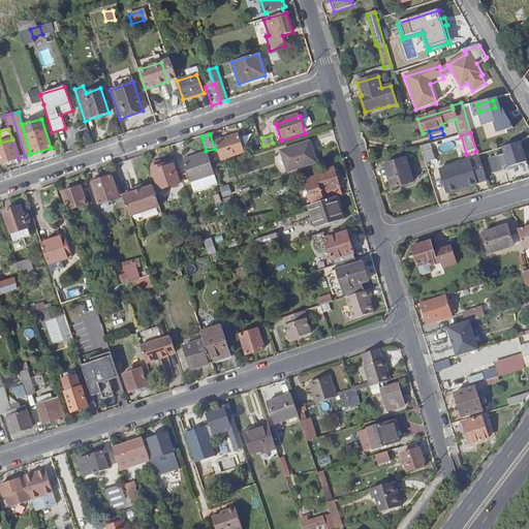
[(239,136),(215,144),(220,160),(244,153),(239,136)]
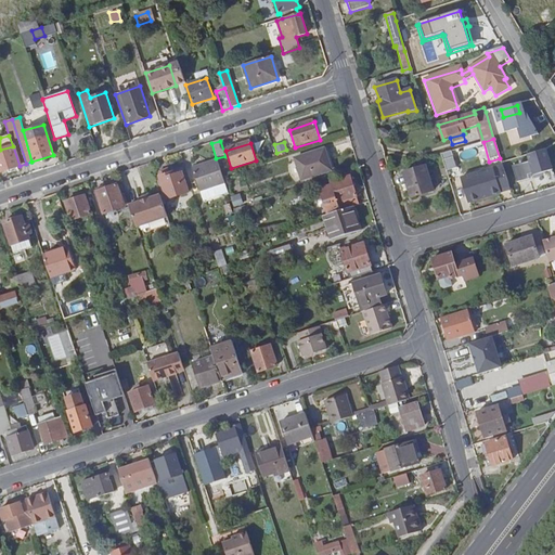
[(0,150),(0,171),(7,170),(11,169),(20,166),(13,146),(0,150)]
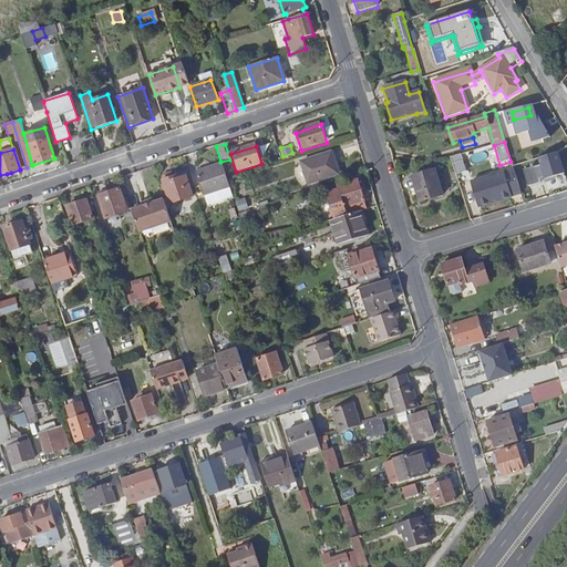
[(330,153),(301,162),(308,183),(337,174),(330,153)]
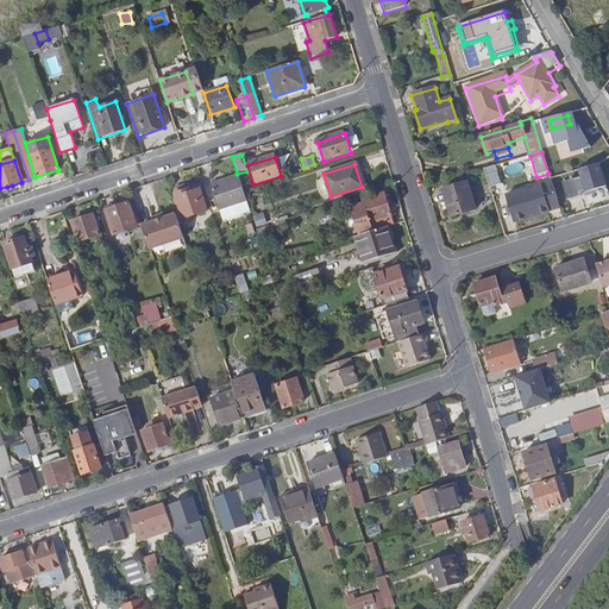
[(491,195),(493,199),(502,196),(494,167),(483,170),(491,195)]
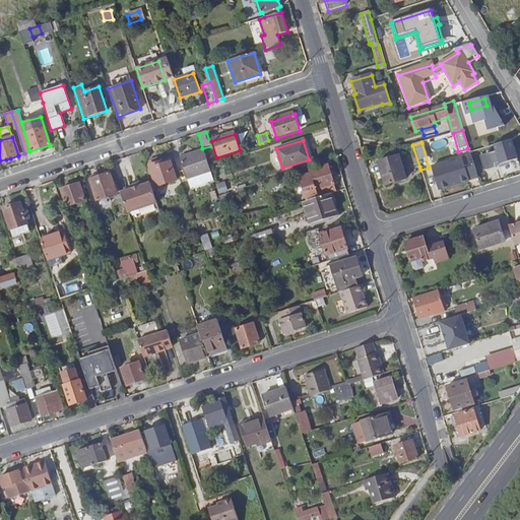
[(499,166),(517,160),(511,142),(494,146),(496,154),(494,155),(495,159),(497,158),(499,166)]
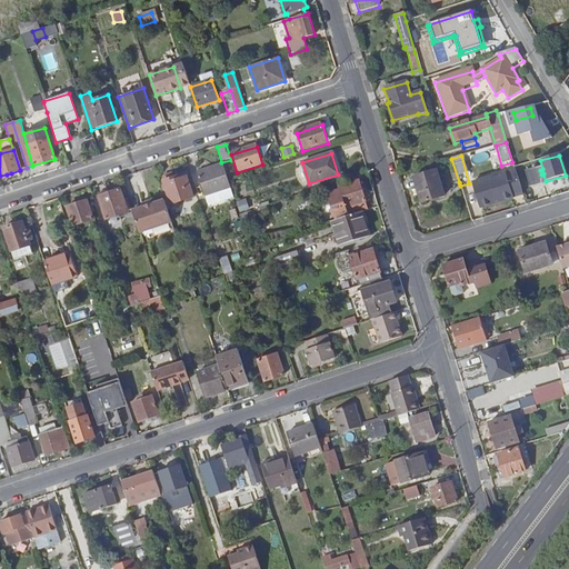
[(451,159),(447,160),(453,183),(459,182),(451,159)]
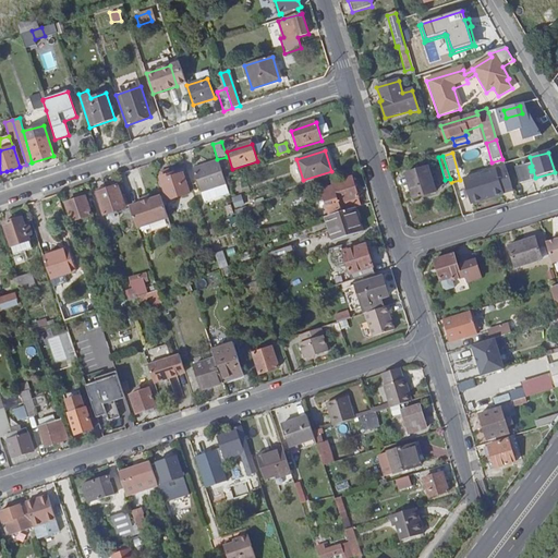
[(223,178),(218,162),(195,170),(202,192),(226,184),(223,178)]
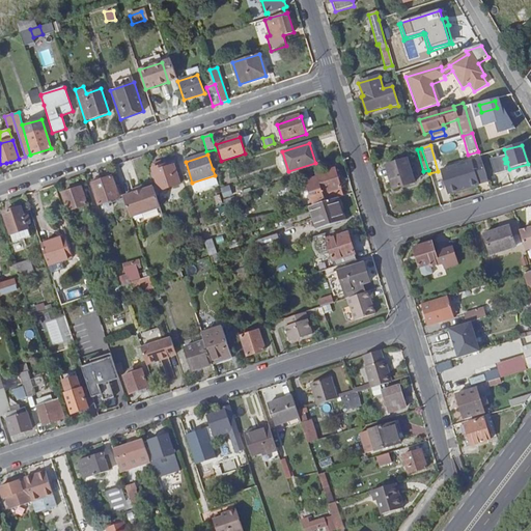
[(407,160),(386,165),(393,190),(414,183),(407,160)]
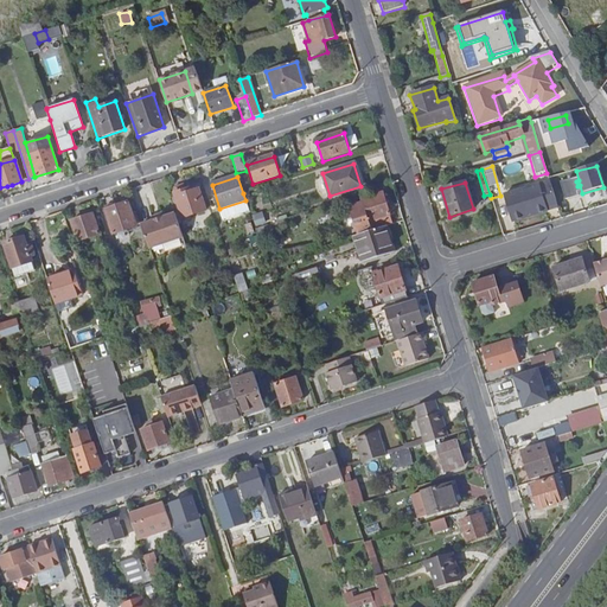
[(176,196),(184,221),(206,213),(199,191),(189,195),(185,186),(176,190),(178,195),(176,196)]
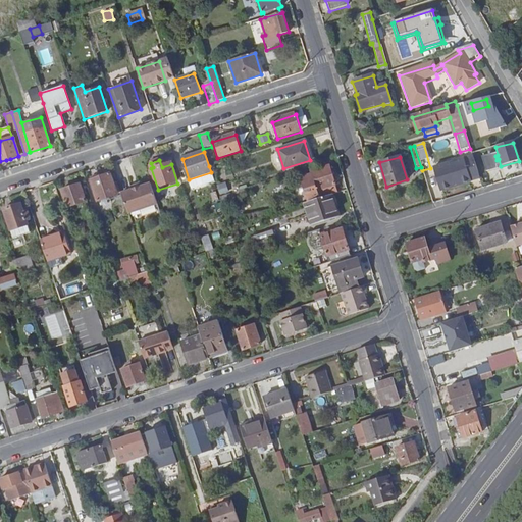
[(439,191),(469,183),(464,165),(454,168),(452,162),(433,167),(439,191)]
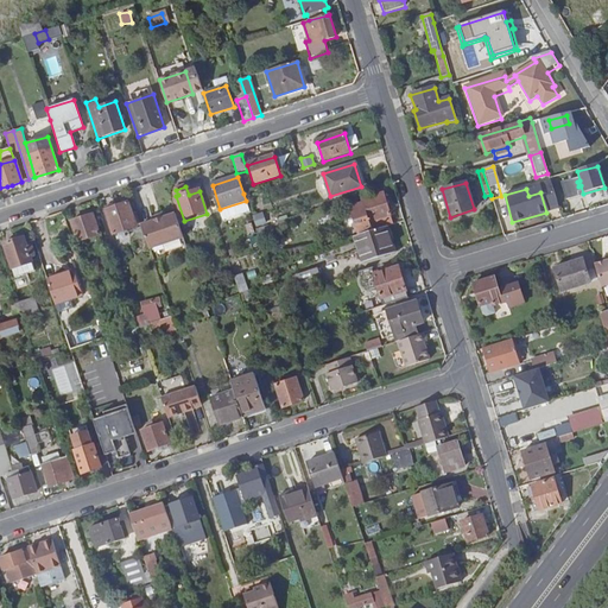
[(393,225),(384,195),(363,202),(363,203),(353,207),(358,222),(354,223),(358,235),(369,232),(393,225)]
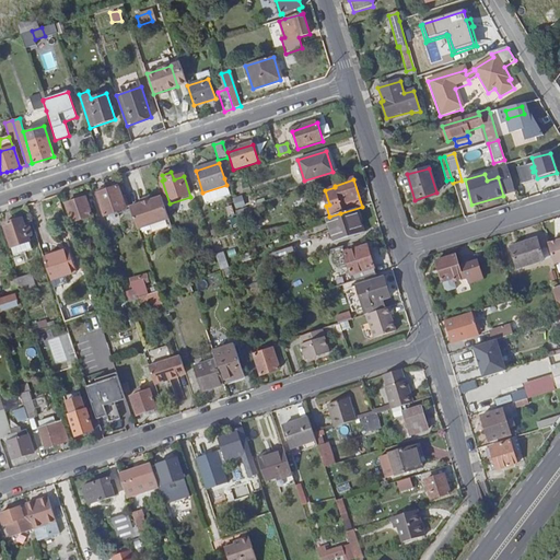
[(118,188),(97,195),(105,218),(126,211),(118,188)]
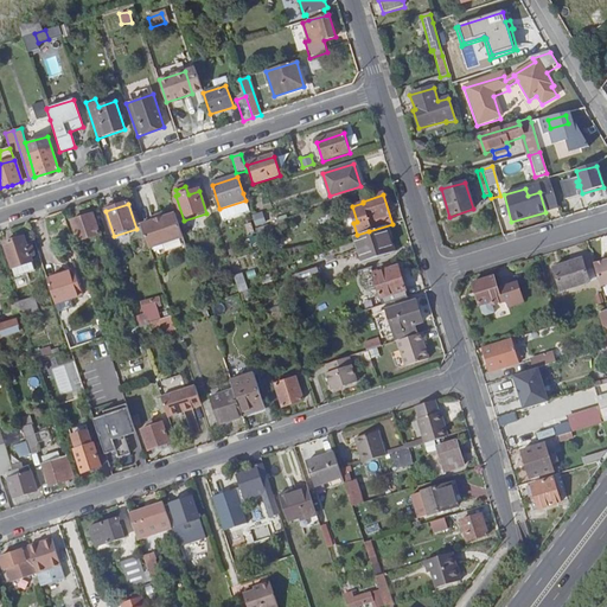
[(262,211),(251,215),(256,225),(266,222),(262,211)]
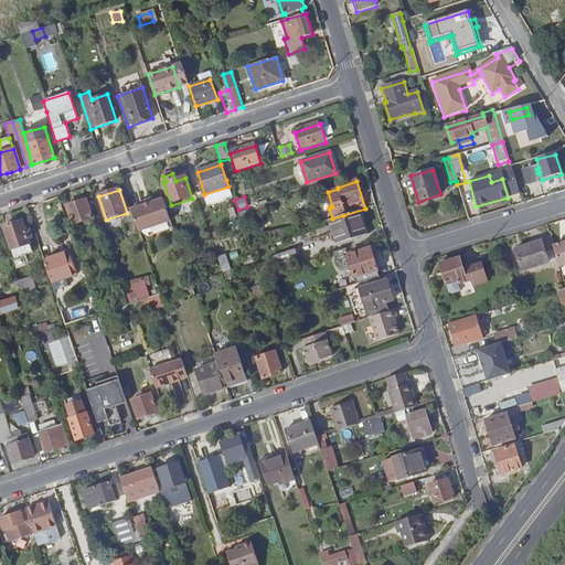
[(142,206),(131,210),(139,233),(144,231),(147,241),(174,232),(163,200),(151,203),(142,206)]
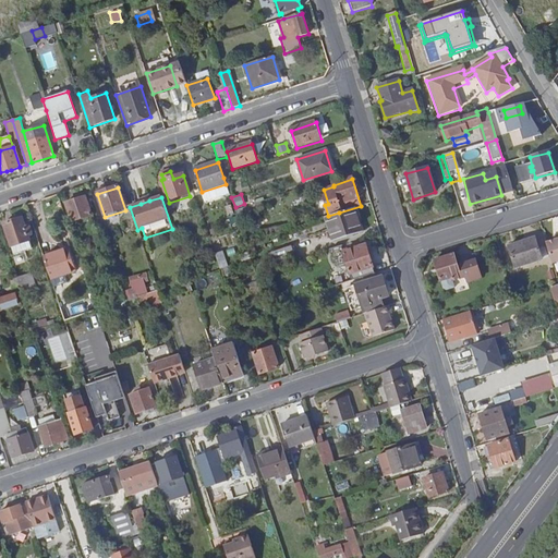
[(85,198),(65,205),(72,225),(92,217),(85,198)]
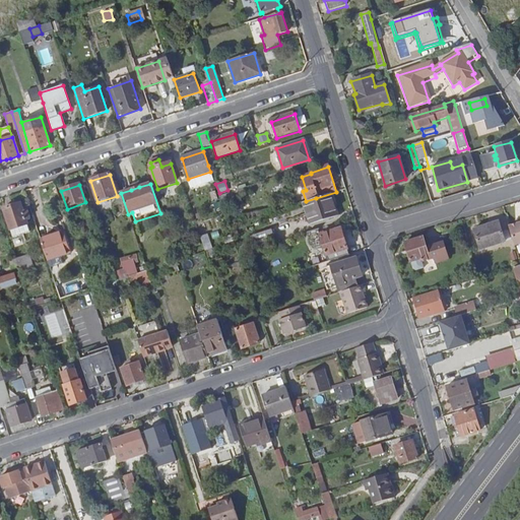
[(337,216),(330,195),(303,204),(311,225),(337,216)]
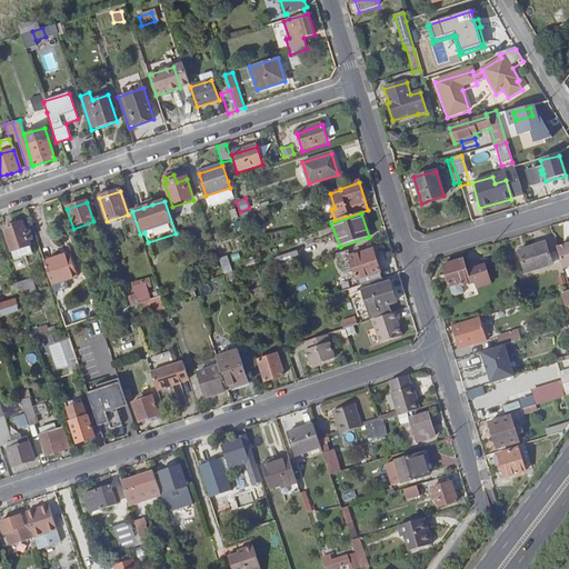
[(11,253),(30,247),(28,241),(32,240),(30,231),(26,233),(22,225),(3,231),(11,253)]
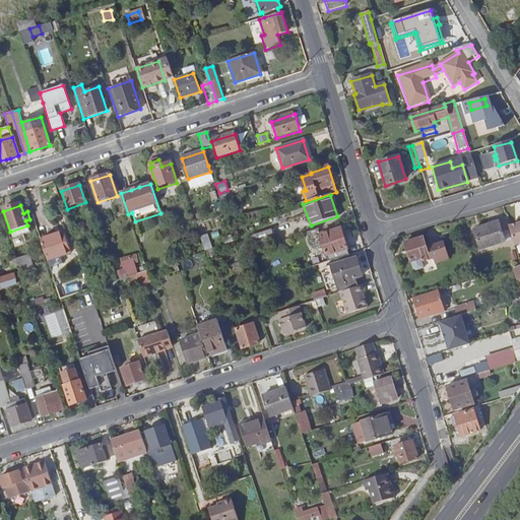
[(519,223),(517,225),(510,226),(515,246),(519,244),(519,218),(519,219),(519,223)]
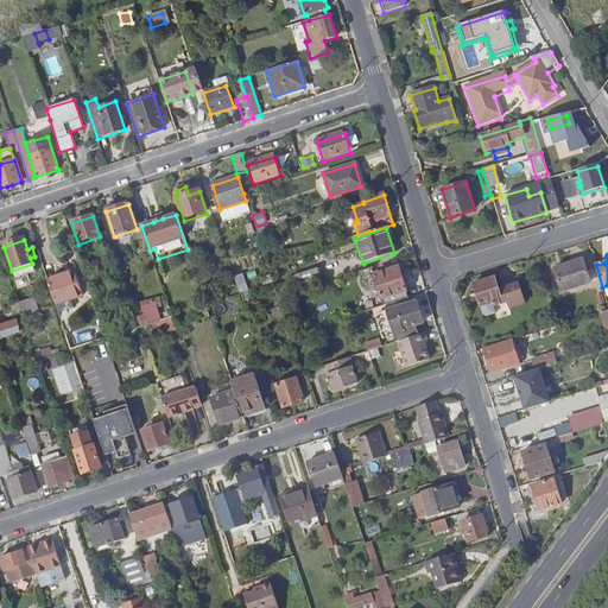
[(583,261),(555,270),(562,293),(590,284),(583,261)]
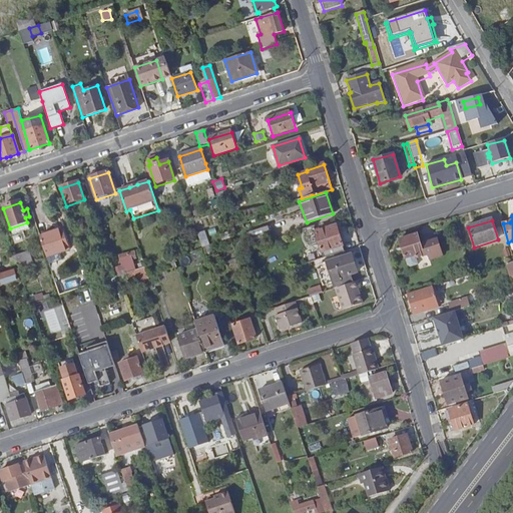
[(31,232),(27,222),(10,228),(13,238),(31,232)]
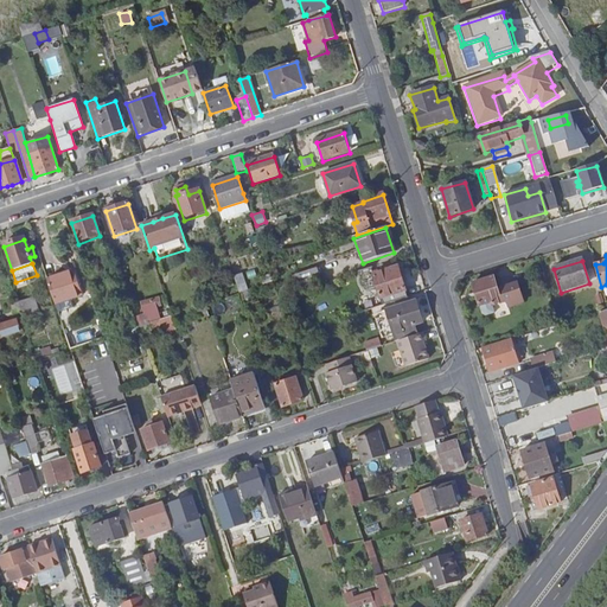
[(391,304),(408,299),(397,267),(372,275),(381,299),(389,296),(391,304)]
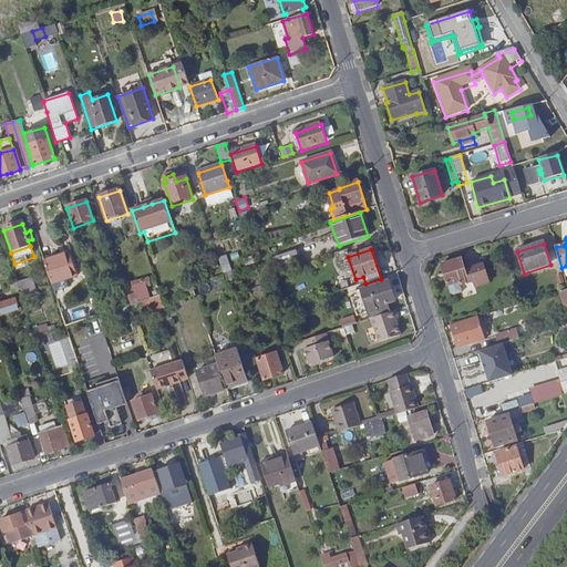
[(274,258),(277,269),(299,263),(295,251),(274,258)]
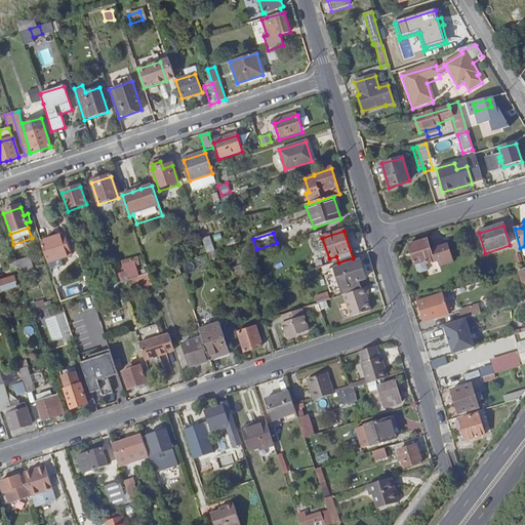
[(65,235),(40,242),(47,264),(72,255),(65,235)]
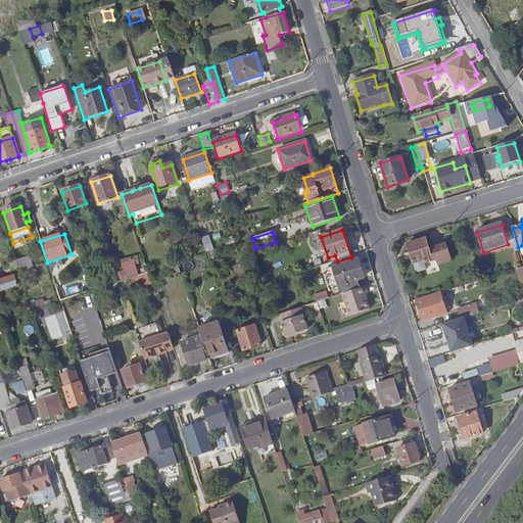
[(201,239),(206,254),(214,251),(208,236),(201,239)]
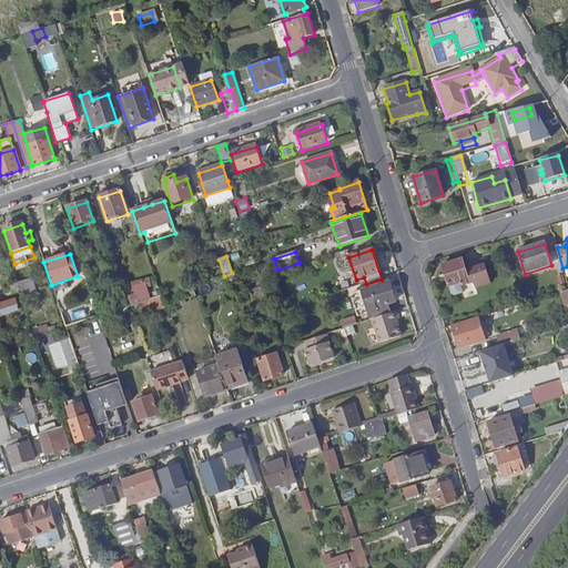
[(464,259),(444,264),(449,285),(462,283),(462,285),(475,282),(476,287),(492,283),(485,264),(470,269),(467,270),(464,259)]
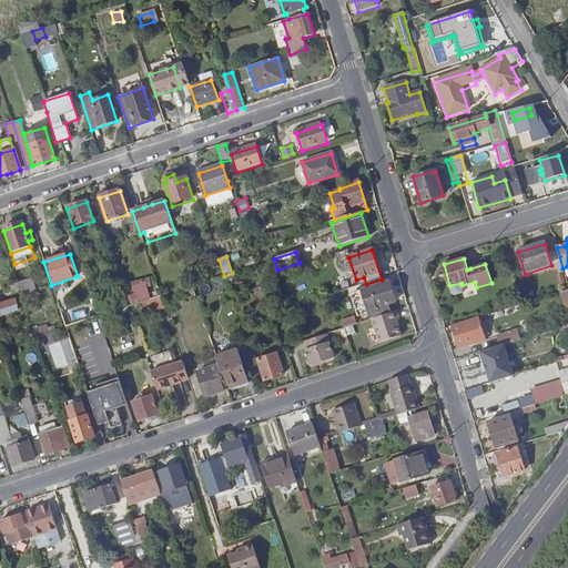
[(368,312),(372,320),(393,313),(391,305),(396,303),(389,283),(383,285),(382,280),(366,284),(361,286),(368,312)]
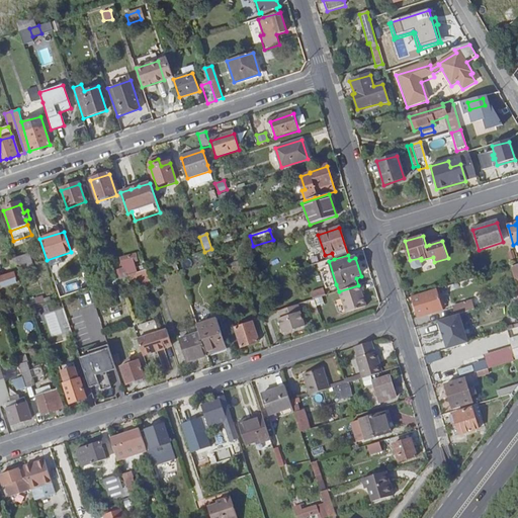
[(136,256),(120,260),(124,276),(136,273),(134,263),(138,262),(136,256)]
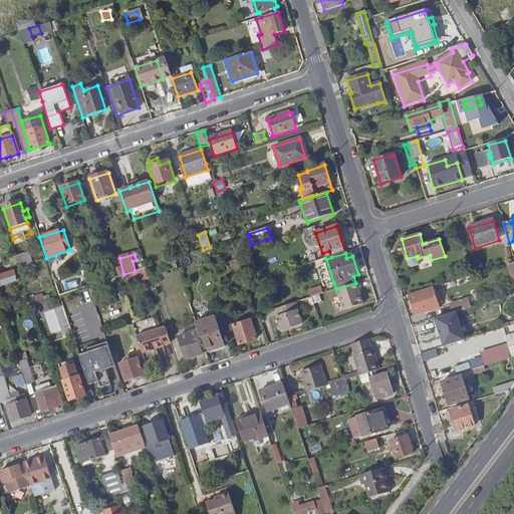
[(17,265),(15,258),(9,260),(12,267),(17,265)]
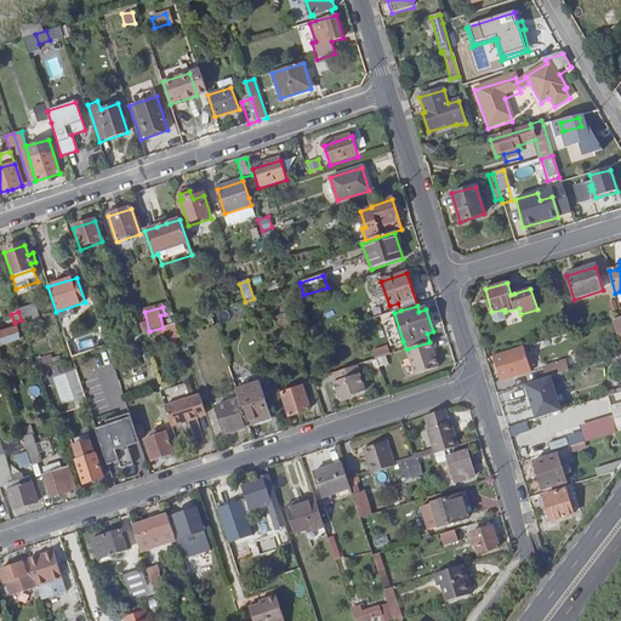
[(394,313),(389,314),(399,342),(403,341),(394,313)]
